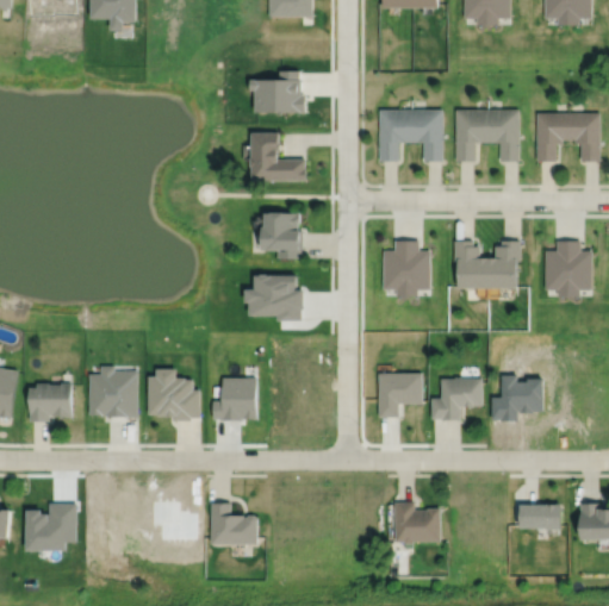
[(0,8),(0,10),(11,11),(11,0),(0,0),(0,8)]
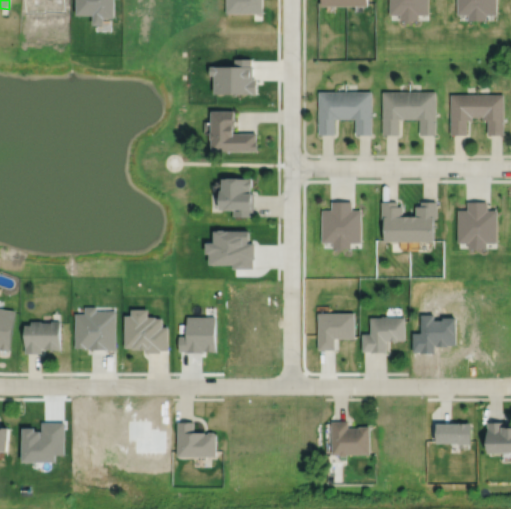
[(226,0),(226,16),(263,16),(263,0),(226,0)]
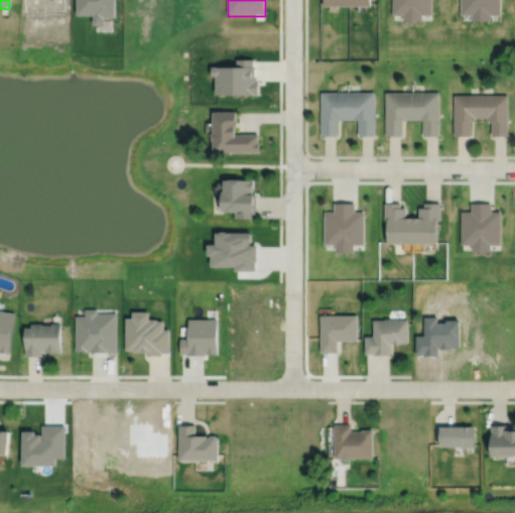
[(349,0),(326,0),(326,10),(350,10),(349,0)]
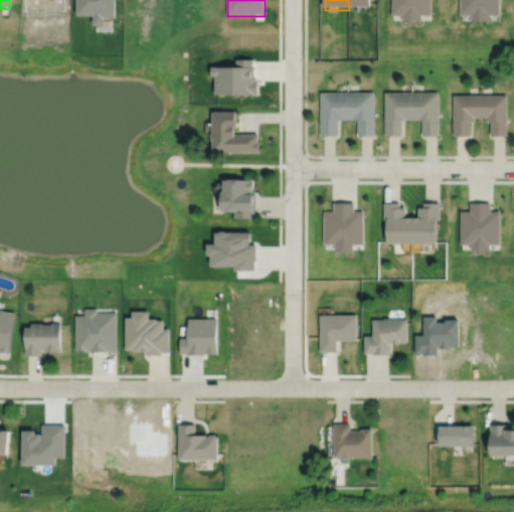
[(348,0),(349,10),(372,10),(372,0),(348,0)]
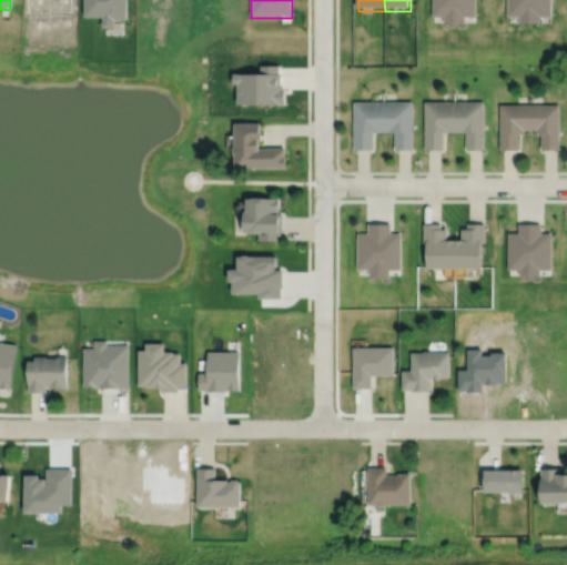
[(433,0),(433,20),(445,20),(444,26),(465,26),(465,20),(477,20),(477,0),(433,0)]
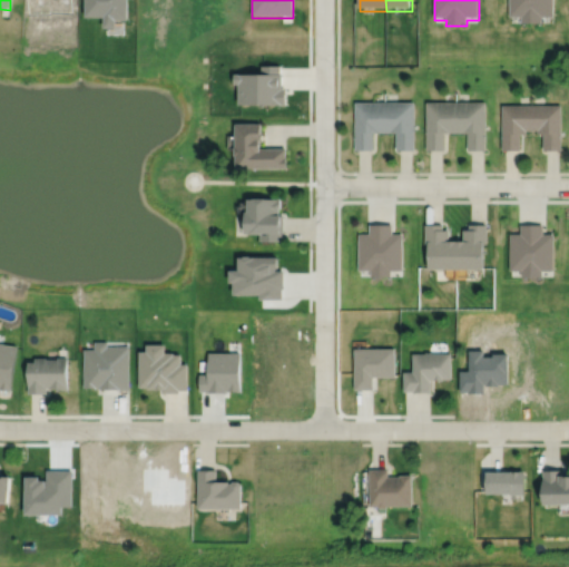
[(508,0),(508,20),(519,20),(519,26),(540,26),(540,20),(551,20),(551,0),(508,0)]
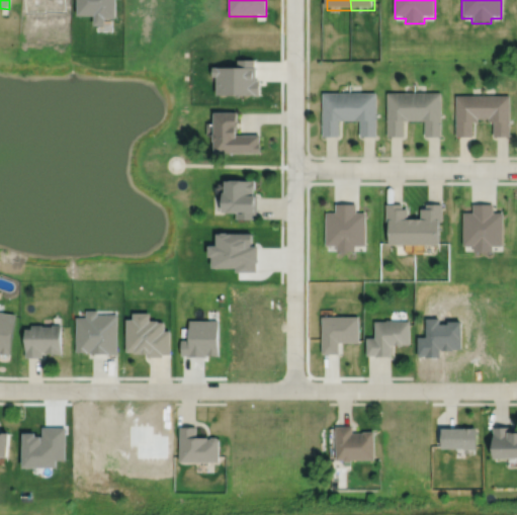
[(238,63),(238,72),(213,71),(213,80),(217,80),(217,95),(259,96),(260,84),(256,84),(257,71),(255,71),(255,63),(238,63)]
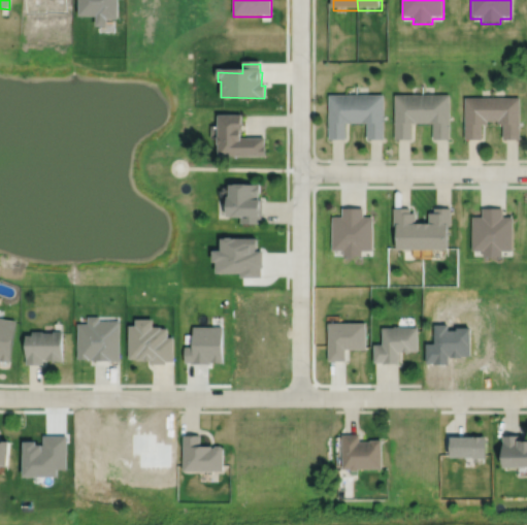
[(356,95),(328,95),(328,140),(344,140),(344,123),(356,123),(356,95)]
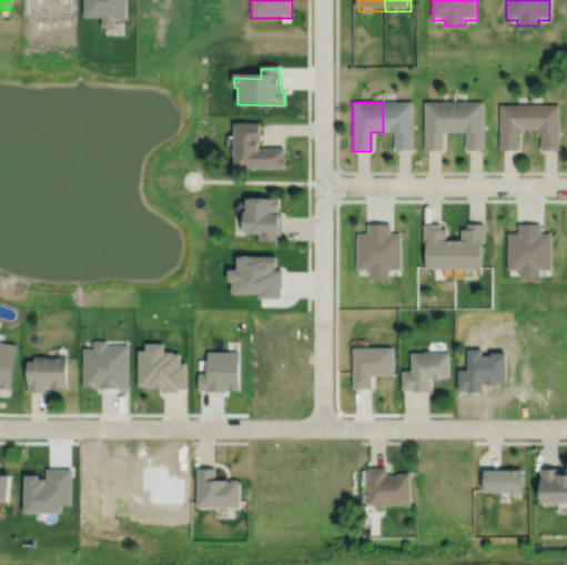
[(383,132),(394,132),(394,150),(413,150),(413,102),(383,102),(383,132)]
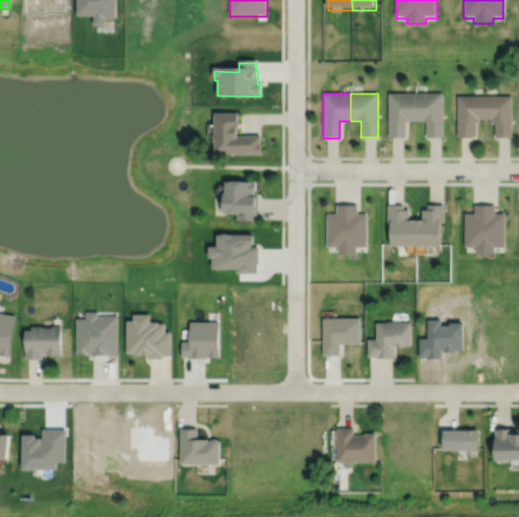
[(415,93),(388,93),(388,138),(405,138),(405,121),(415,121),(415,93)]
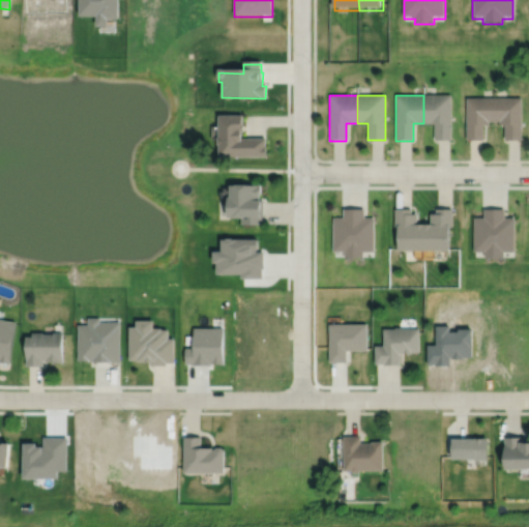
[(423,123),(435,123),(435,140),(451,140),(451,95),(423,95),(423,123)]
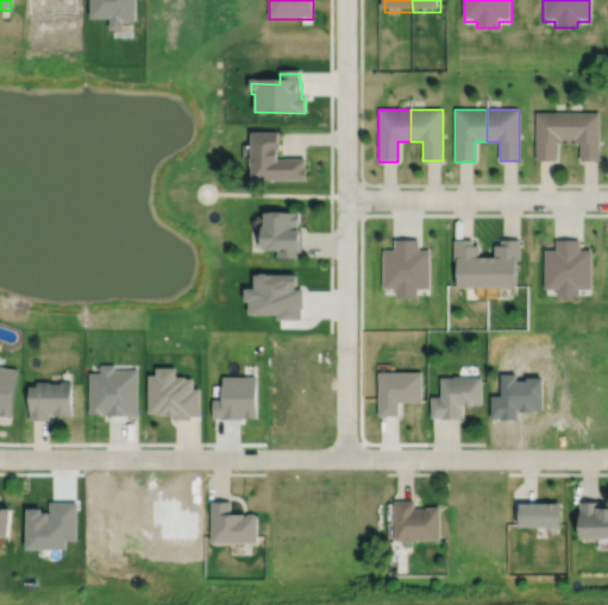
[(566,113),(536,113),(536,162),(556,162),(556,143),(566,143),(566,113)]
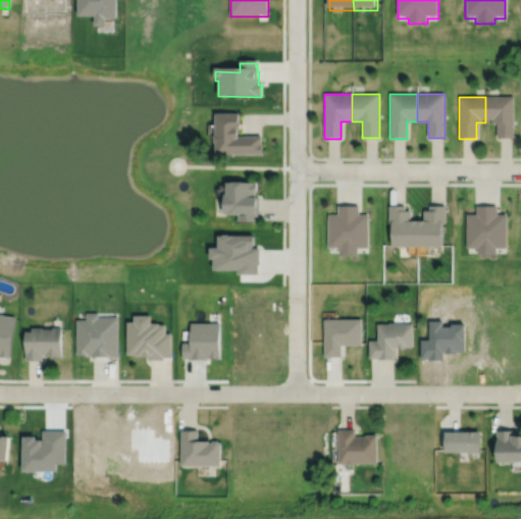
[(485,122),(496,122),(496,139),(512,139),(512,97),(485,97),(485,122)]
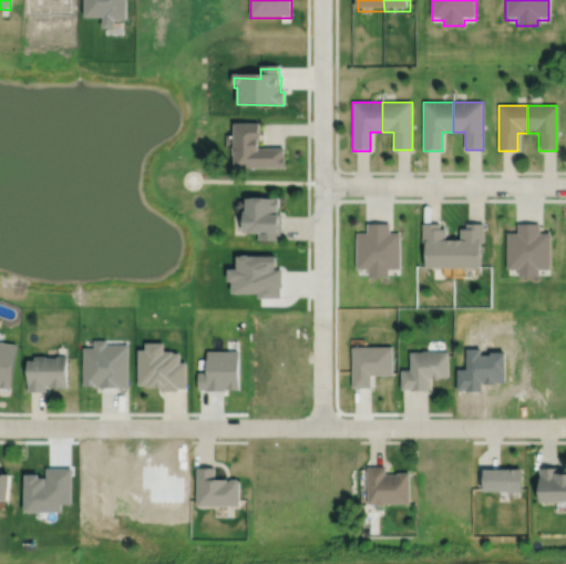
[(234,123),(234,146),(232,147),(232,154),(234,155),(234,167),(285,167),(285,149),(258,149),(258,123),(234,123)]
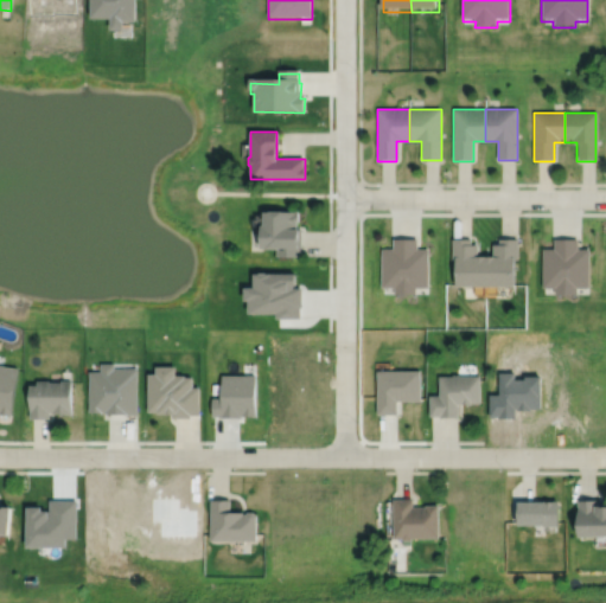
[(202,187),(198,192),(198,197),(202,200),(206,200),(211,197),(211,192),(208,188),(202,187)]
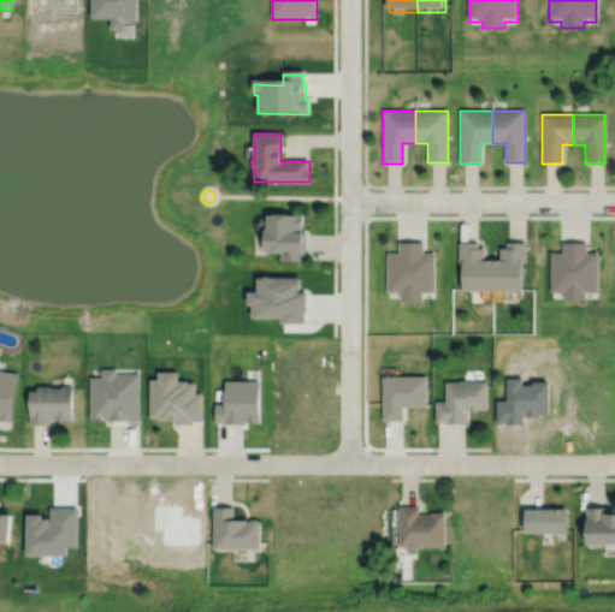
[(267,214),(267,229),(264,229),(264,253),(281,253),(281,262),(303,262),(303,251),(306,251),(306,233),(303,233),(303,232),(301,232),(301,226),(302,226),(302,215),(267,214)]
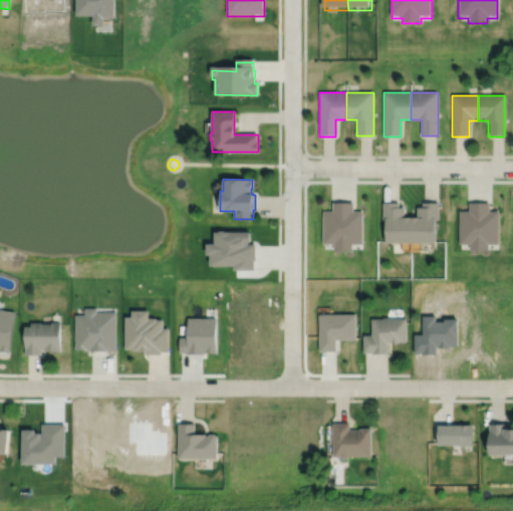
[(322,212),(322,245),(333,245),(333,250),(352,250),(352,245),(362,245),(362,212),(352,212),(352,203),(332,203),(332,212),(322,212)]
